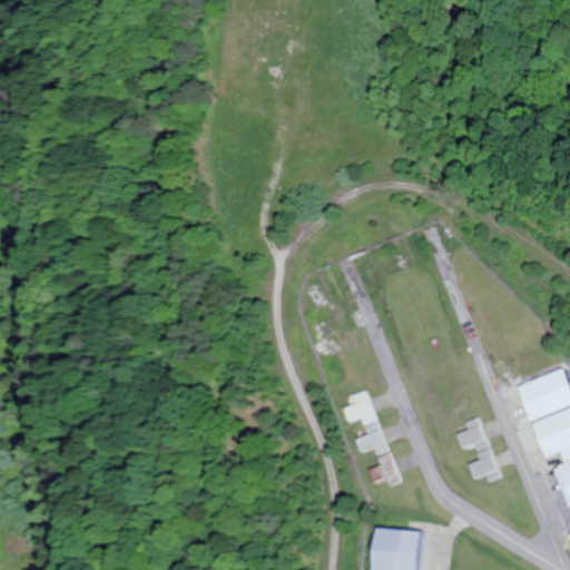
[(345,408),(350,421),(364,416),(370,434),(357,438),(363,451),(376,446),(379,454),(387,451),(370,399),(345,408)]
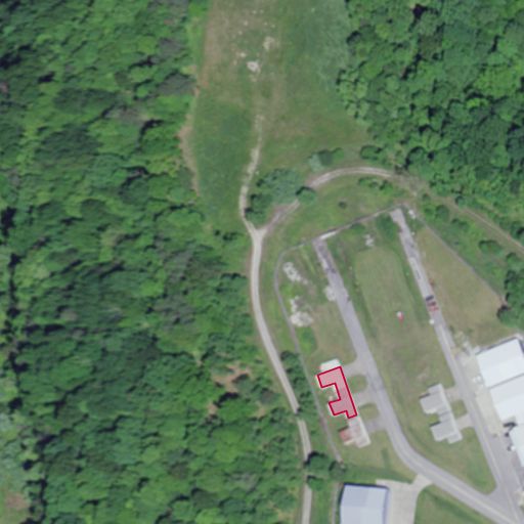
[(492,435),(515,427),(523,452),(523,377),(478,393),(492,435)]
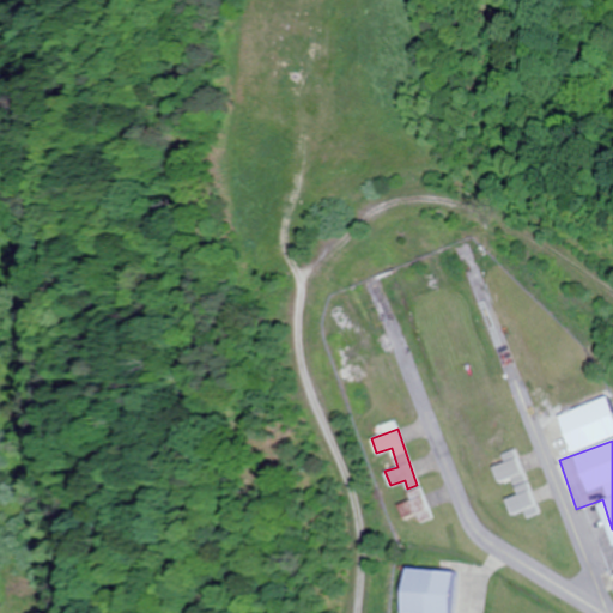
[(493,465),(499,483),(513,478),(519,495),(507,498),(511,515),(526,510),(527,516),(539,513),(521,456),(493,465)]
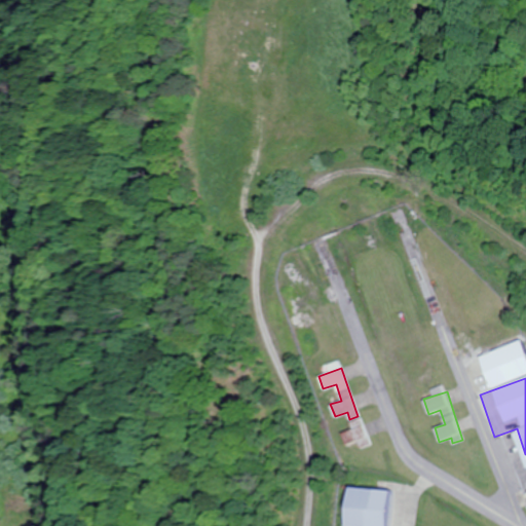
[(341,433),(346,445),(357,441),(360,448),(371,444),(363,423),(341,433)]
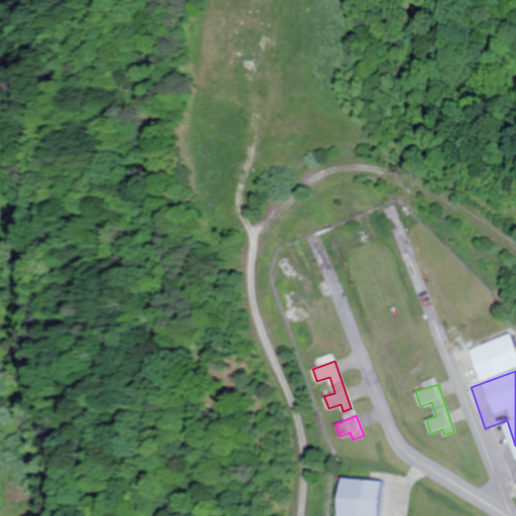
[(338,515),(391,515),(392,481),(340,480),(338,515)]
